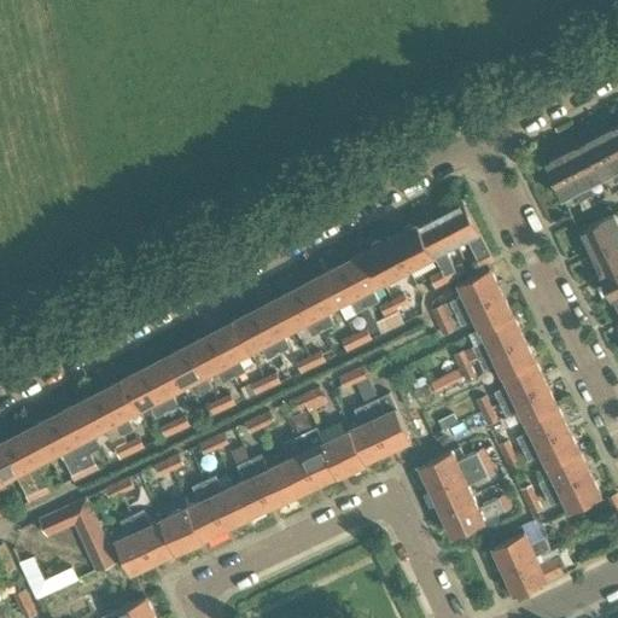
[(604,123),(598,127),(617,165),(617,122),(607,129),(604,123)]
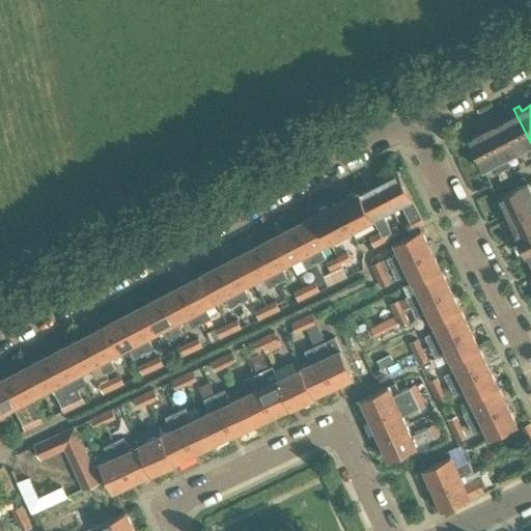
[(529,155),(530,154),(530,142),(513,109),(508,112),(510,116),(500,121),(515,151),(525,147),(529,155)]
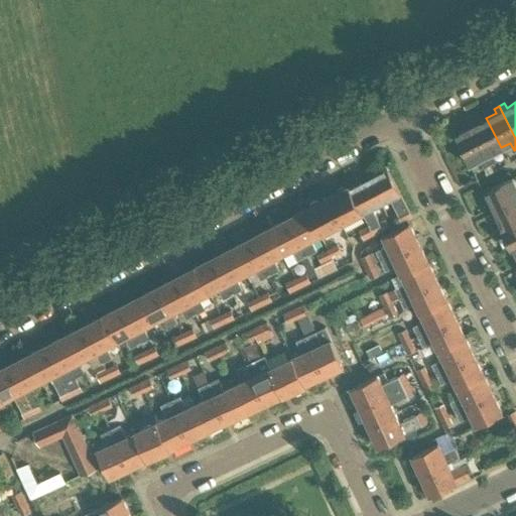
[(474,119),(469,122),(490,163),(495,160),(491,153),(501,147),(486,118),(476,123),(474,119)]
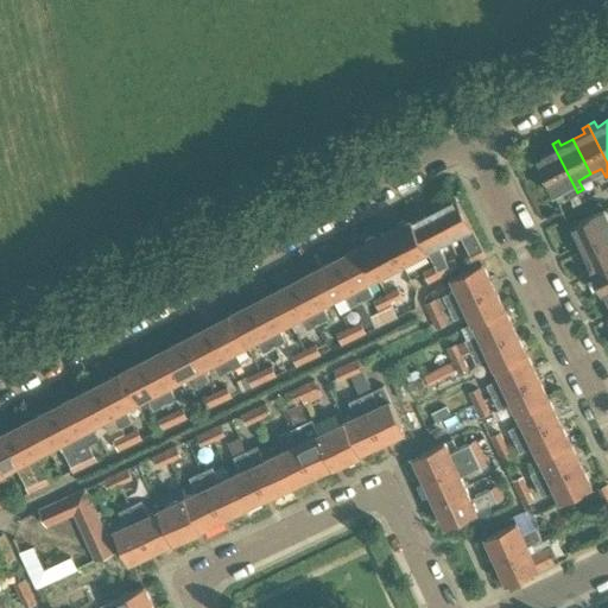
[(570,196),(577,192),(552,144),(546,147),(549,152),(536,158),(553,192),(565,187),(570,196)]
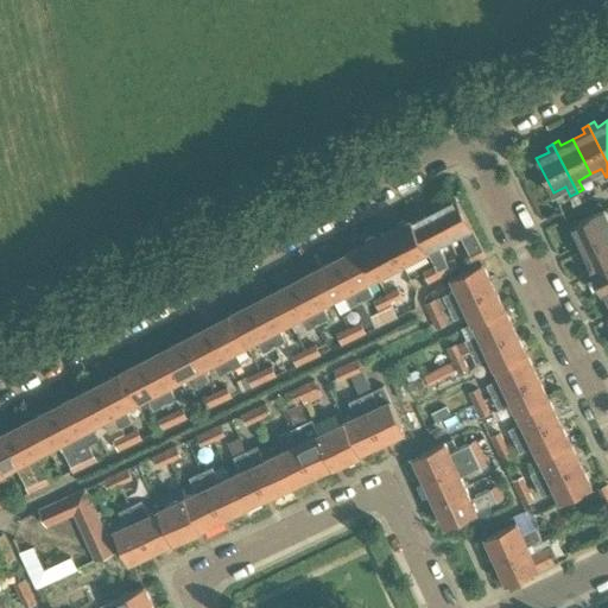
[(458,234),(473,259),(485,253),(472,227),(455,195),(432,208),(449,239),(458,234)]
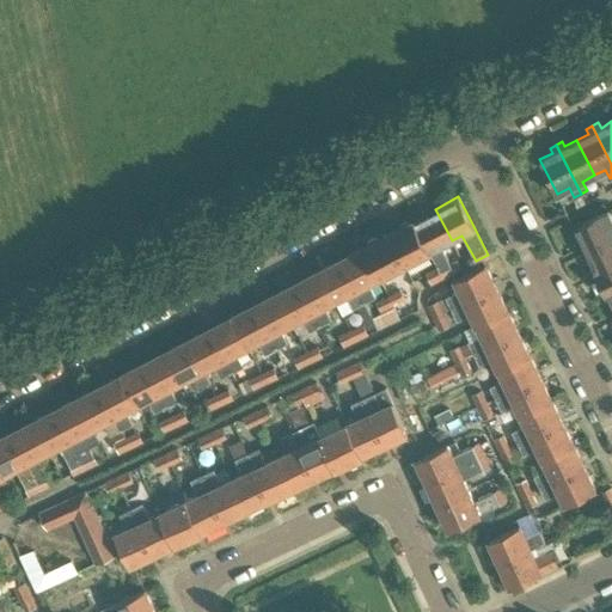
[(429,251),(438,267),(440,271),(452,265),(441,246),(452,240),(435,209),(412,220),(429,251)]
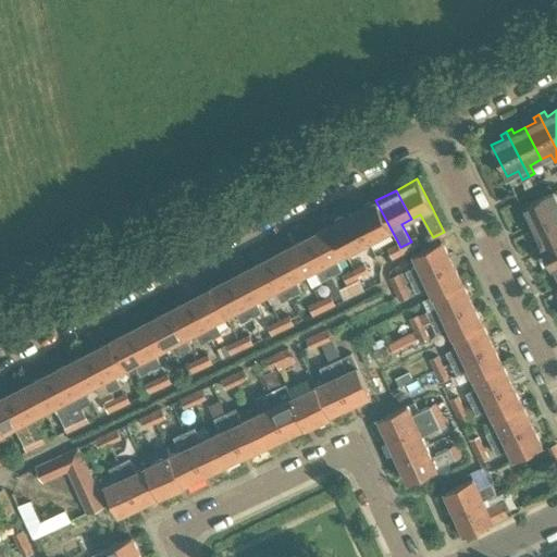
[(522,207),(532,227),(556,214),(556,197),(554,190),(522,207)]
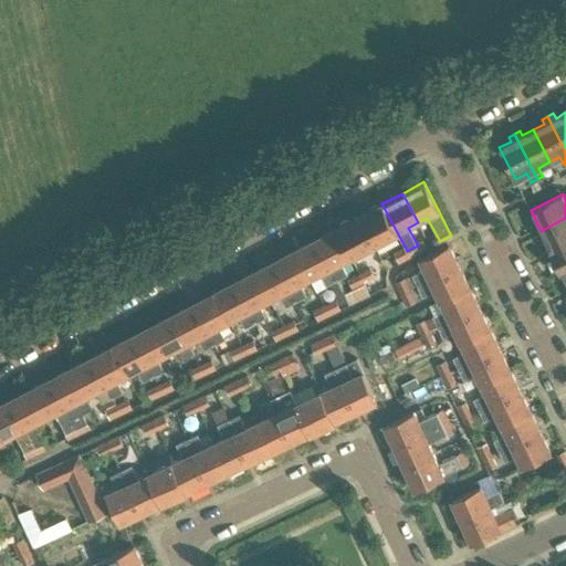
[(381,203),(358,216),(374,244),(397,232),(381,203)]
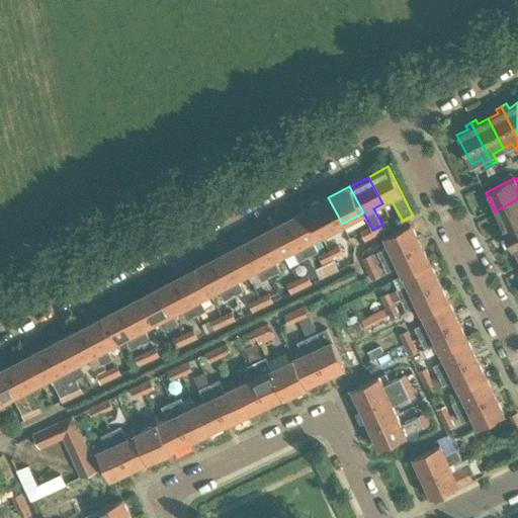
[(320,235),(342,224),(328,197),(307,209),(320,235)]
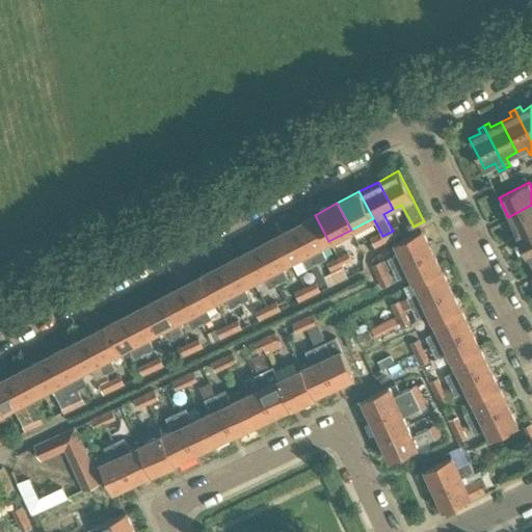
[(531,205),(508,217),(517,236),(531,229),(531,205)]
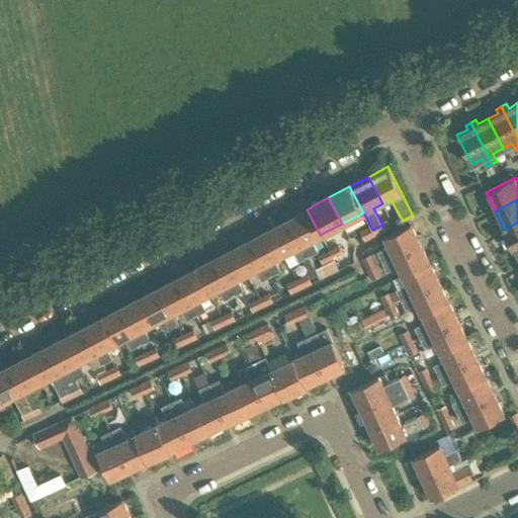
[(307,209),(288,219),(309,256),(318,251),(312,240),(320,235),(307,209)]
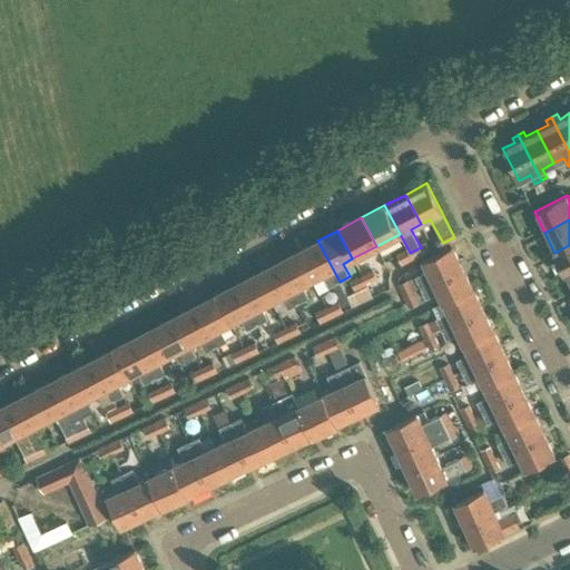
[(328,287),(340,282),(317,241),(297,252),(312,279),(322,275),(328,287)]
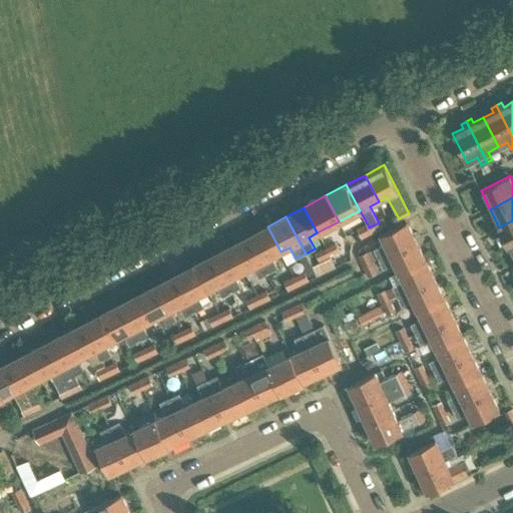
[(512,220),(499,227),(508,245),(512,242),(512,220)]
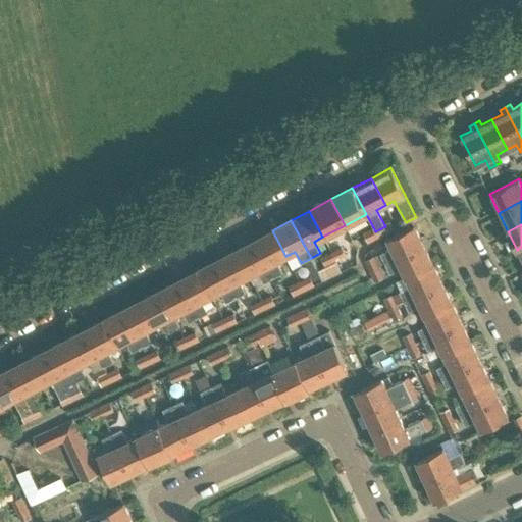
[(384,263),(423,245),(414,225),(387,238),(392,248),(380,254),(384,263)]
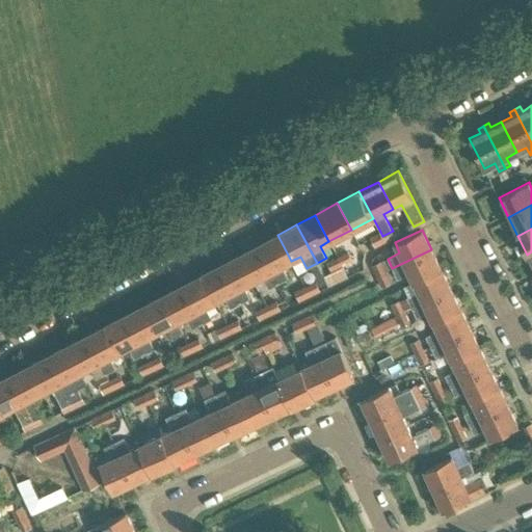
[(384,241),(395,236),(393,231),(382,236),(384,241)]
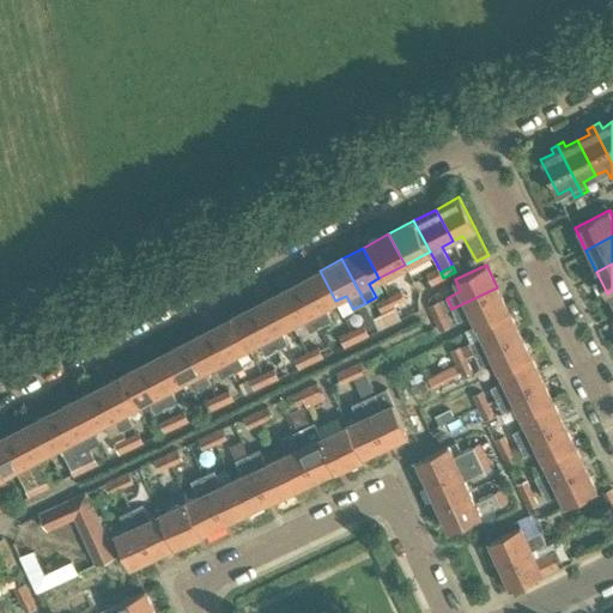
[(443,278),(441,272),(438,267),(428,273),(432,283),(443,278)]
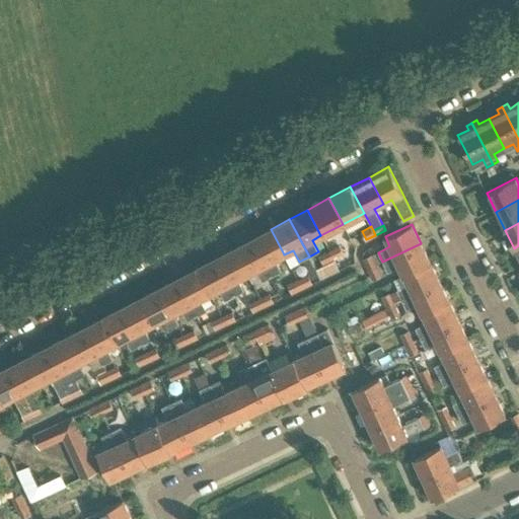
[(271,229),(251,238),(272,276),(281,271),(275,260),(284,254),(271,229)]
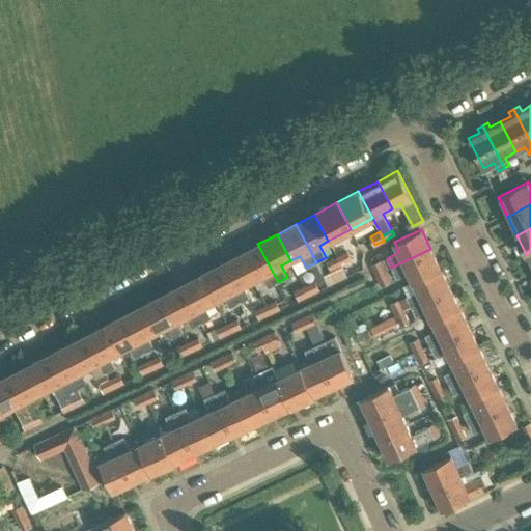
[(268,287),(278,282),(257,244),(239,254),(252,281),(261,276),(268,287)]
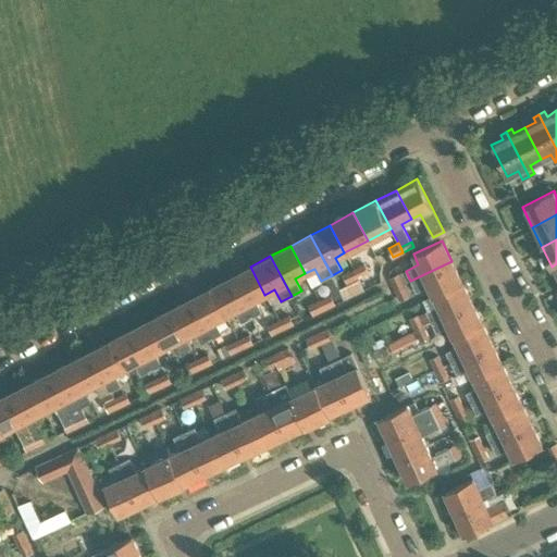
[(452,261),(410,281),(416,292),(429,285),(433,295),(461,282),(452,261)]
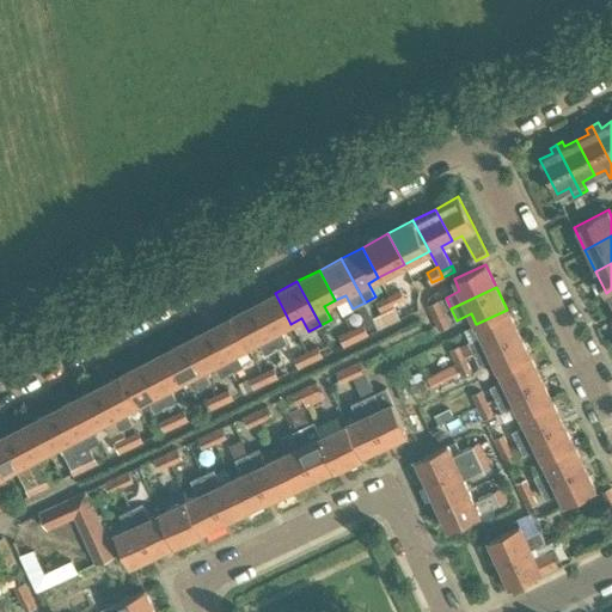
[(401,291),(387,297),(393,306),(405,300),(401,291)]
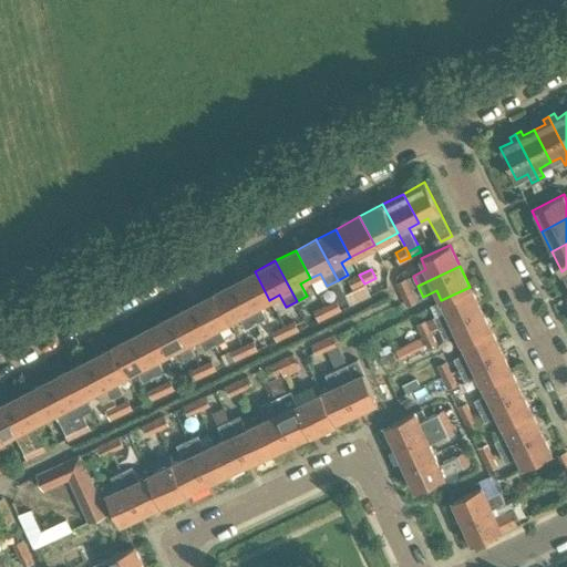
[(255,271),(234,281),(256,323),(266,318),(259,305),(269,300),(255,271)]
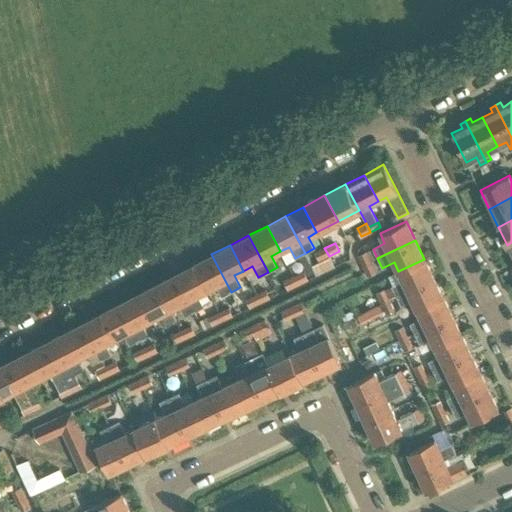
[(329,256),(324,248),(315,252),(319,260),(329,256)]
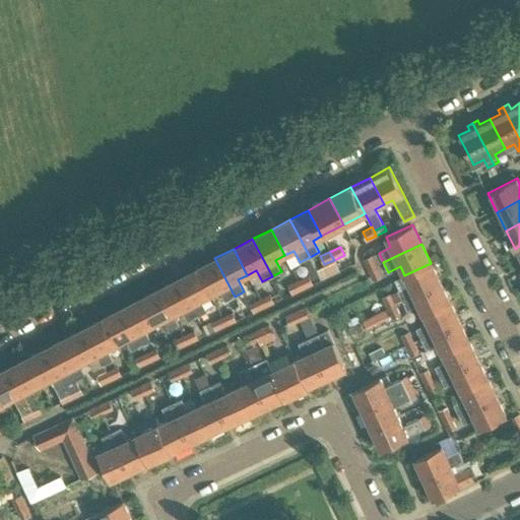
[(363,260),(368,270),(376,266),(372,256),(363,260)]
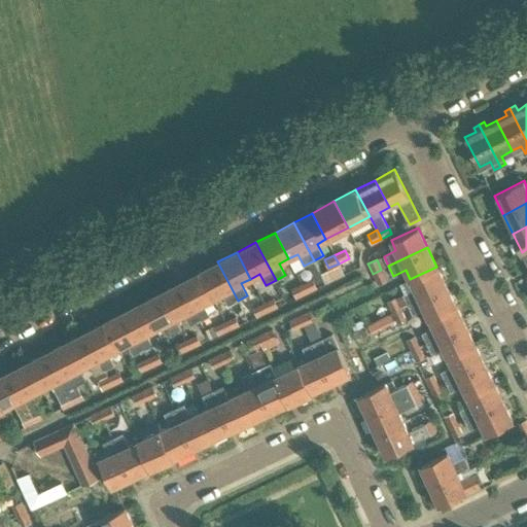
[(217,261),(199,272),(212,299),(221,293),(227,306),(238,301),(217,261)]
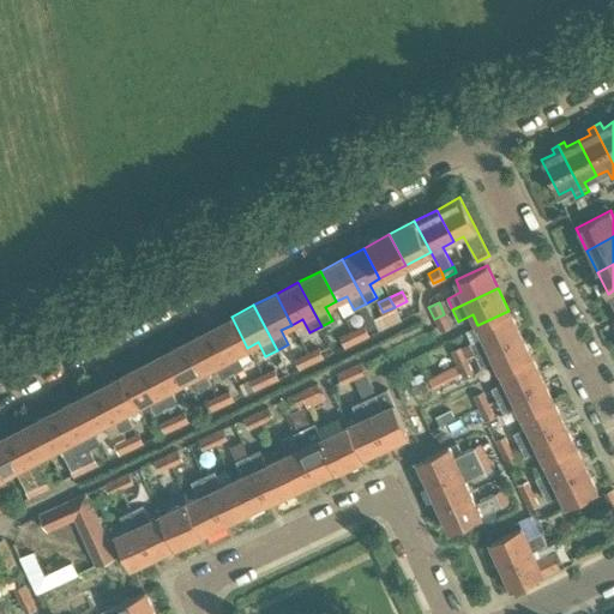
[(475,355),(521,332),(509,311),(477,325),(483,336),(469,343),(475,355)]
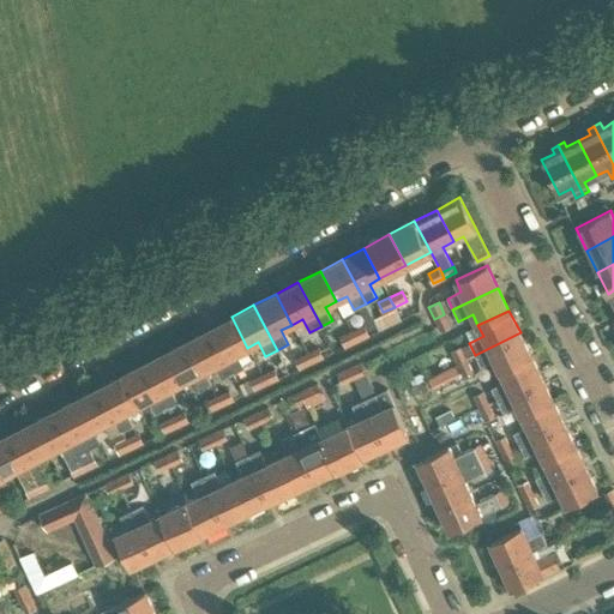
[(444,314),(434,319),(440,331),(450,326),(444,314)]
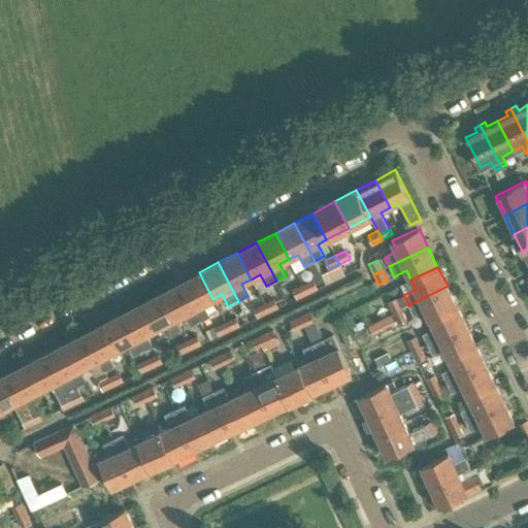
[(179,283),(200,321),(210,316),(204,304),(212,299),(199,272),(179,283)]
